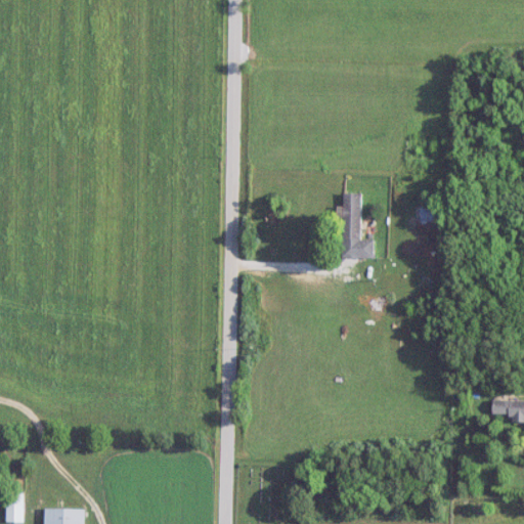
[(343,258),(374,258),(375,241),(361,241),(362,193),(343,193),(343,258)]
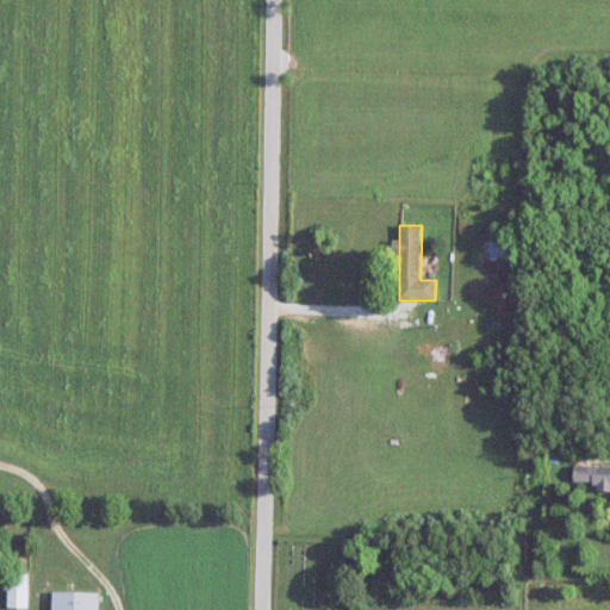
[(518,241),(489,241),(489,259),(518,259),(518,241)]
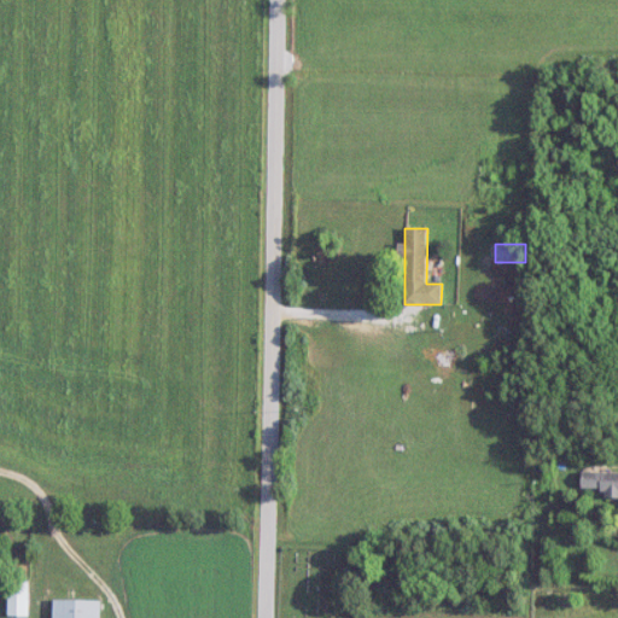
[(617,472),(579,472),(579,489),(604,489),(604,499),(617,497),(617,472)]
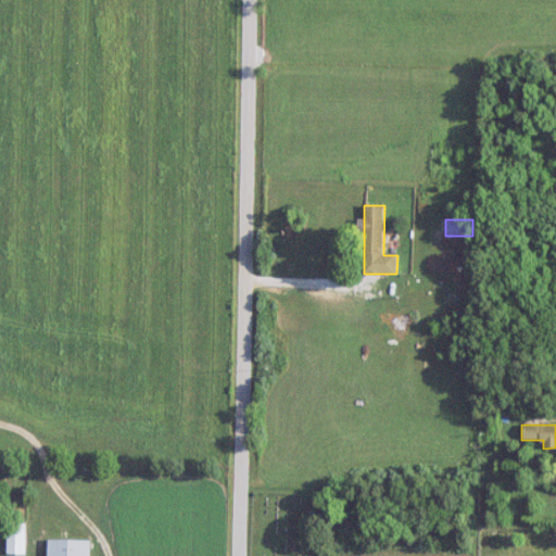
[(7,555),(26,555),(26,523),(7,523),(7,555)]
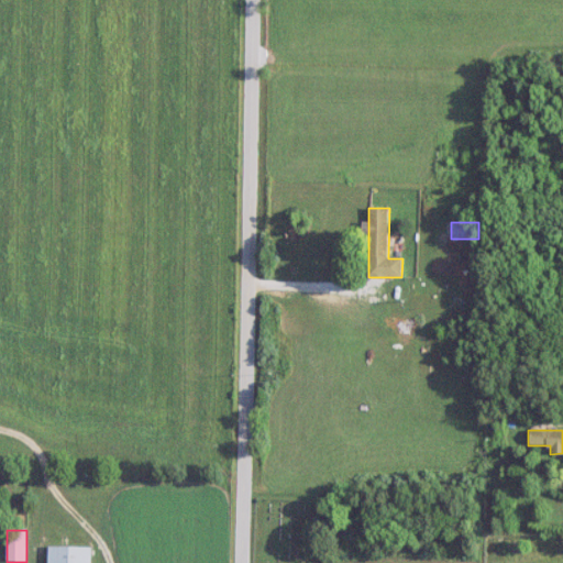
[(47,562),(90,562),(90,548),(47,548),(47,562)]
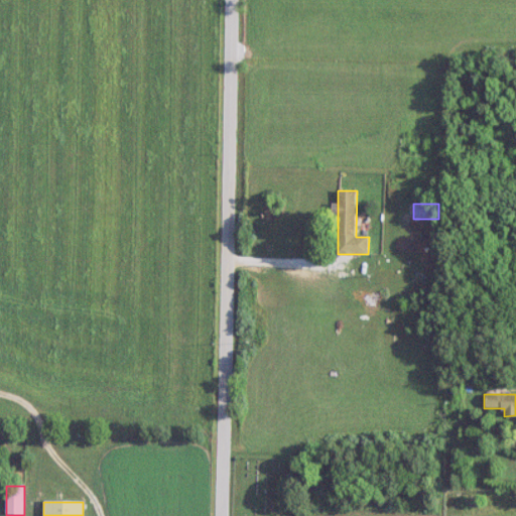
All buildings are outlined.
